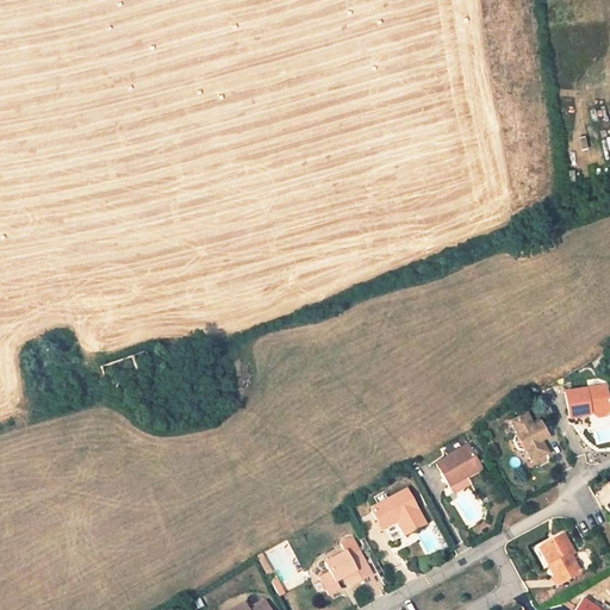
[(135,381),(136,381),(129,358),(98,368),(100,375),(94,378),(99,392),(135,381)]
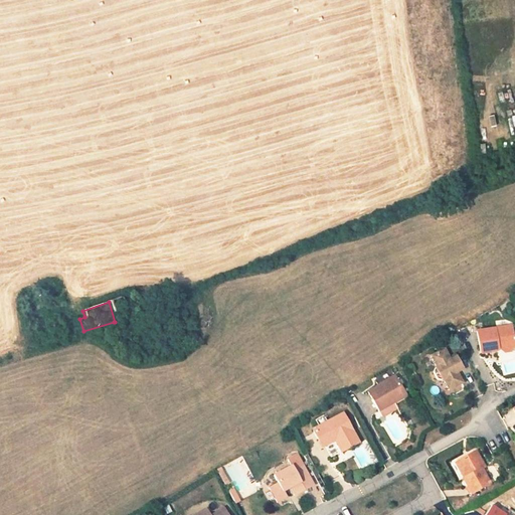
[(512,326),(477,332),(481,354),(497,351),(499,348),(506,347),(511,351),(514,346),(514,336),(513,336),(512,326)]
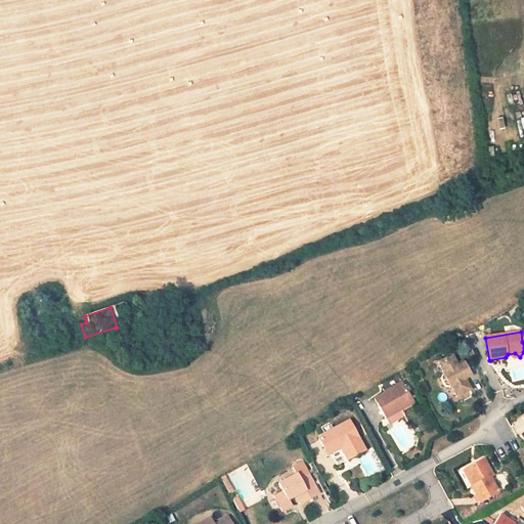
[(457,366),(451,355),(438,362),(444,374),(442,375),(441,379),(444,386),(448,387),(450,386),(456,397),(470,390),(465,379),(472,375),(465,362),(457,366)]
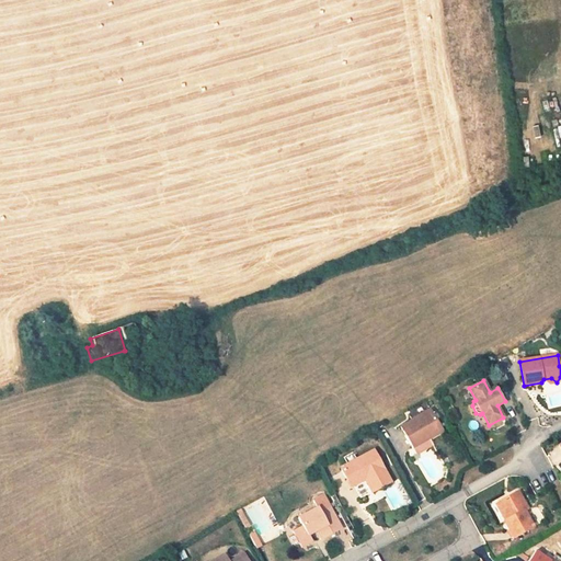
[(442,430),(430,410),(401,427),(413,448),(430,438),(428,436),(442,430)]
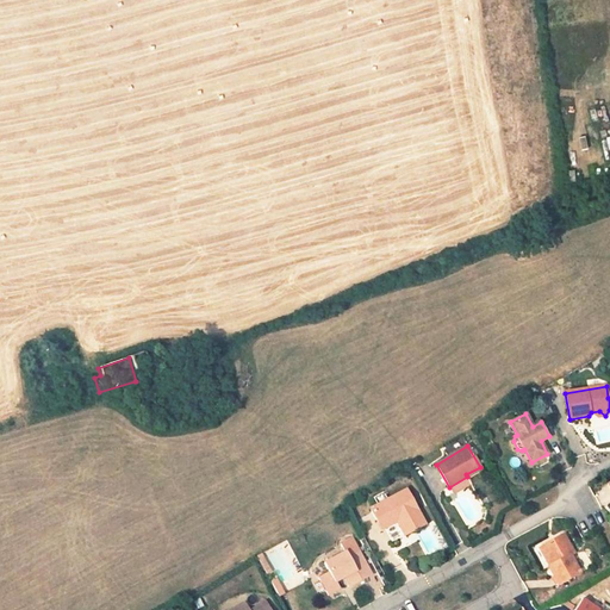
[(418,461),(422,466),(429,462),(427,456),(418,461)]
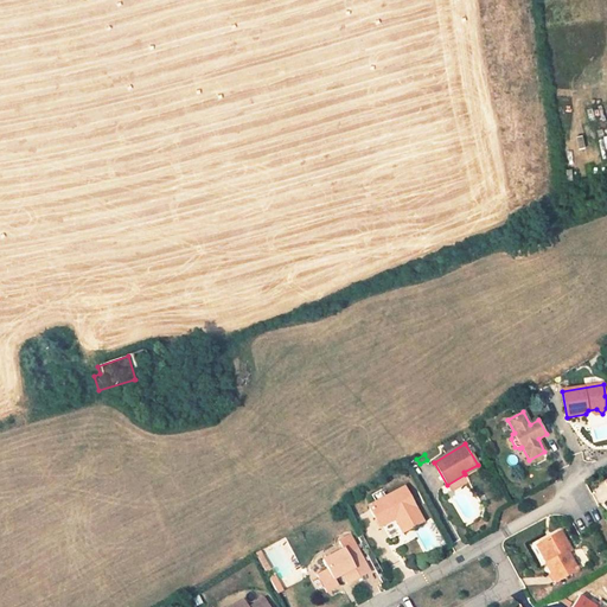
[(468,480),(465,474),(447,485),(451,491),(468,480)]
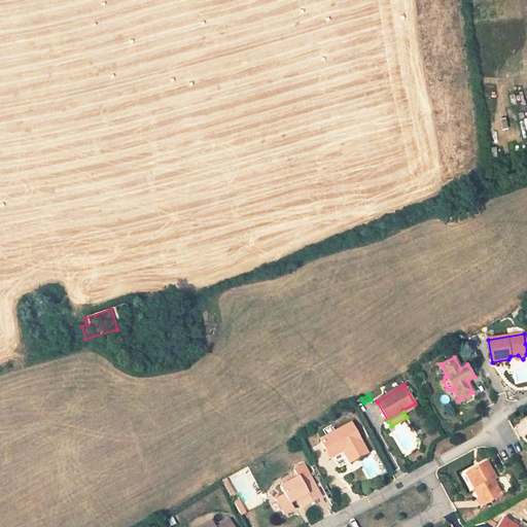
[(366,453),(351,423),(335,432),(326,436),(320,440),(325,450),(327,449),(331,456),(343,450),(349,462),(366,453)]
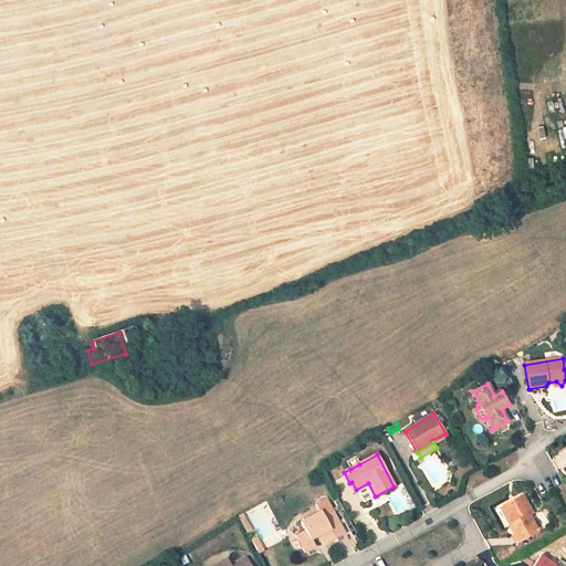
[(359,464),(356,457),(346,462),(350,469),(359,464)]
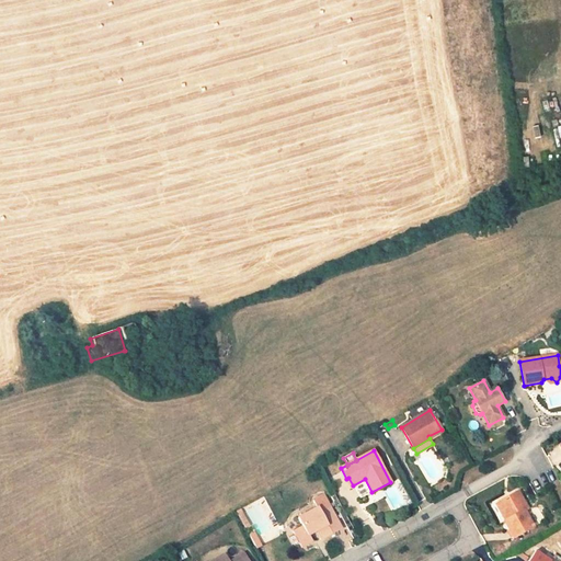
[(371,492),(365,479),(353,485),(359,499),(371,492)]
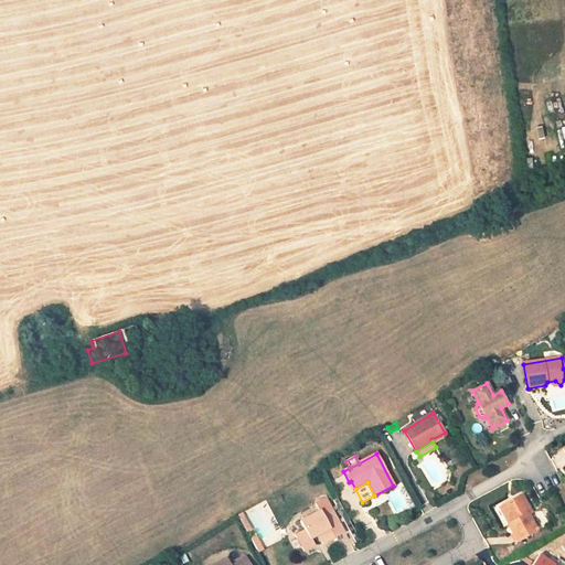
[(532,512),(522,496),(502,507),(510,521),(512,519),(513,522),(508,525),(518,542),(537,530),(529,514),(532,512)]
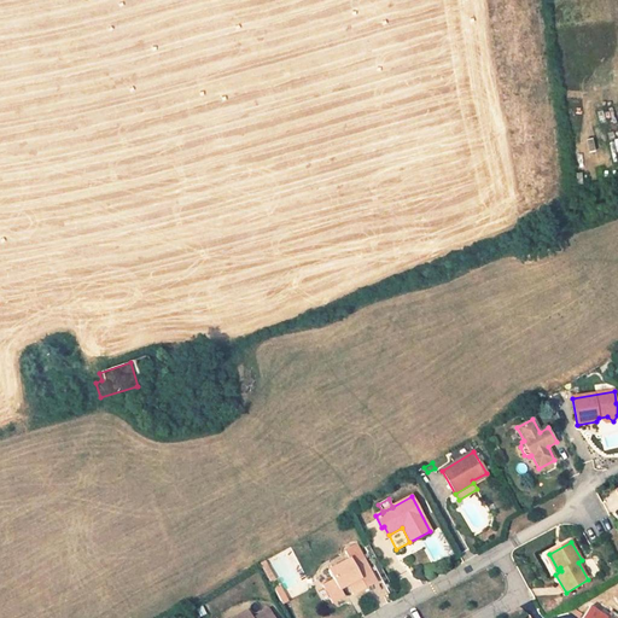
[(374,579),(356,546),(345,552),(350,560),(330,570),(334,581),(324,586),(330,599),(342,593),(339,589),(350,583),(355,593),(366,587),(363,584),(374,579)]
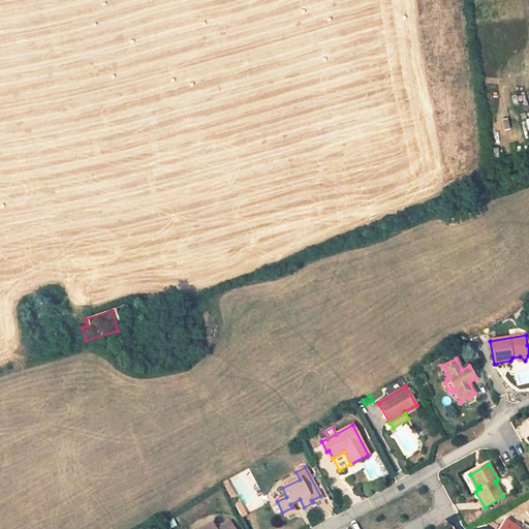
[(477,488),(470,474),(467,476),(475,492),(480,489),(479,486),(477,488)]
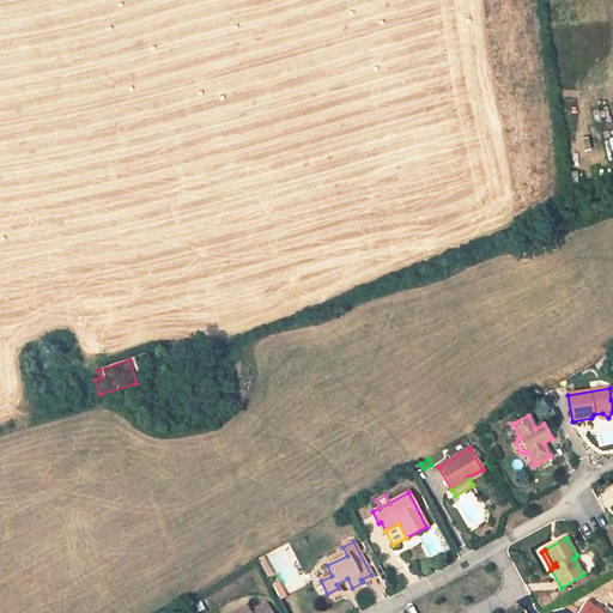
[(272,574),(265,560),(260,564),(267,577),(272,574)]
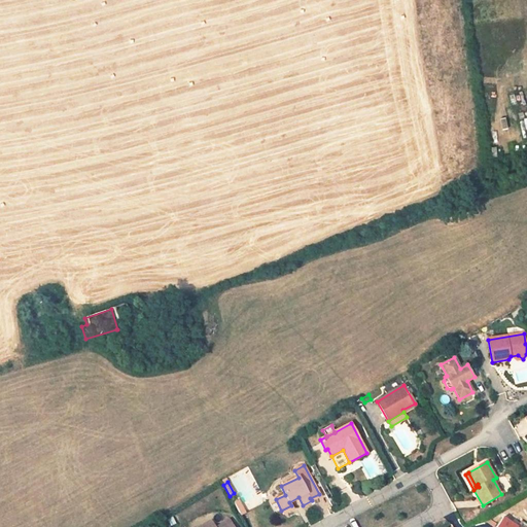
[(244,513),(238,501),(234,503),(240,515),(244,513)]
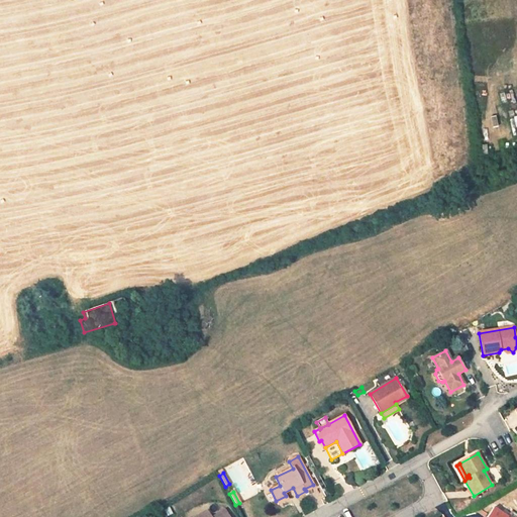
[(163,510),(167,516),(173,513),(169,507),(163,510)]
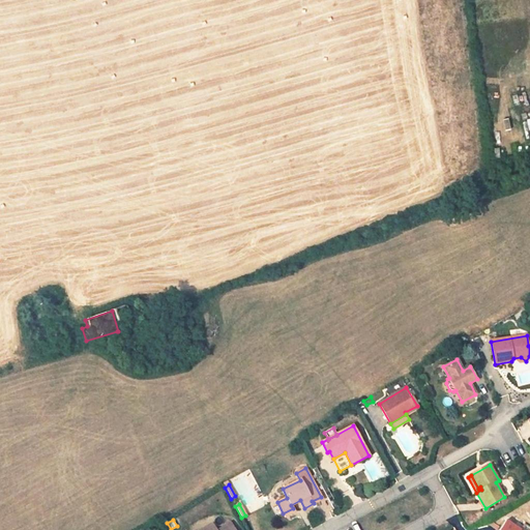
[(520,529),(506,521),(500,529),(520,529)]
